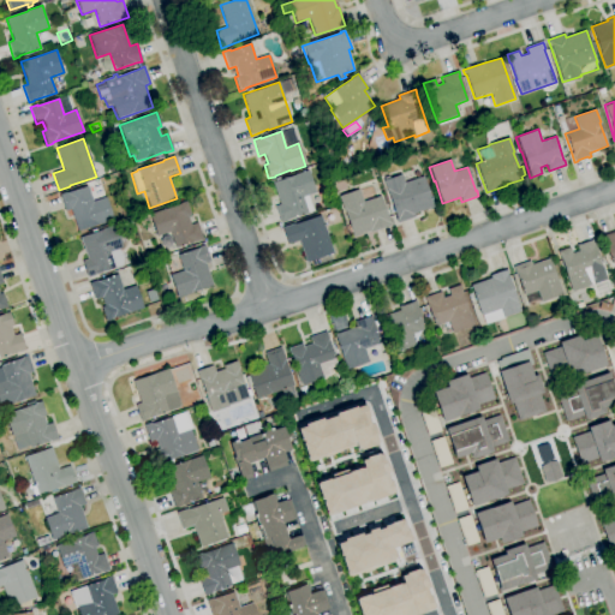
[(281,224),(275,207),(280,204),(273,183),(296,175),(294,174),(308,171),(315,193),(308,196),(312,212),(286,221),(287,222),(281,224)]
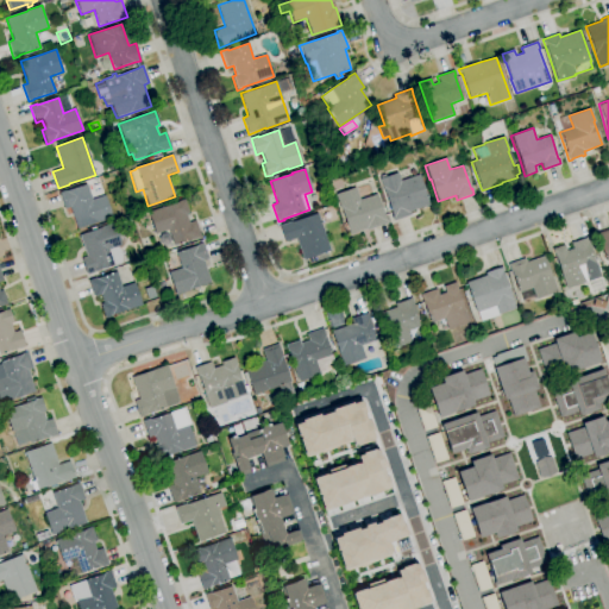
[(394,221),(391,214),(383,189),(382,189),(378,179),(397,173),(400,181),(419,175),(429,205),(409,212),(410,215),(394,221)]
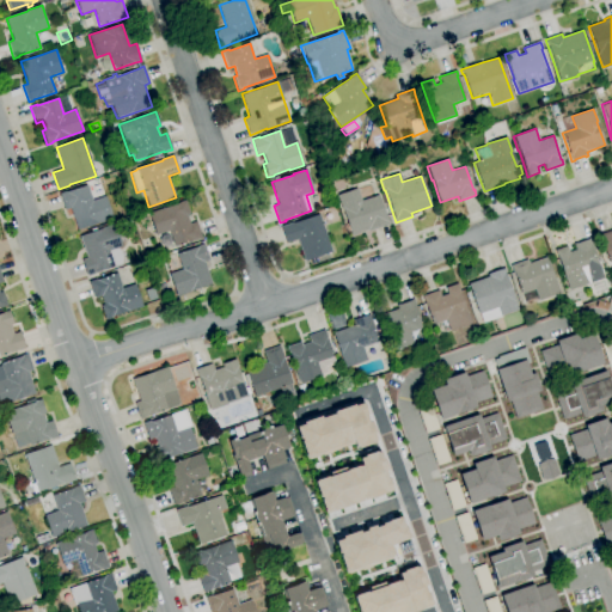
[(78,231),(69,208),(65,210),(60,194),(66,191),(66,193),(87,185),(92,201),(105,196),(112,219),(78,231)]
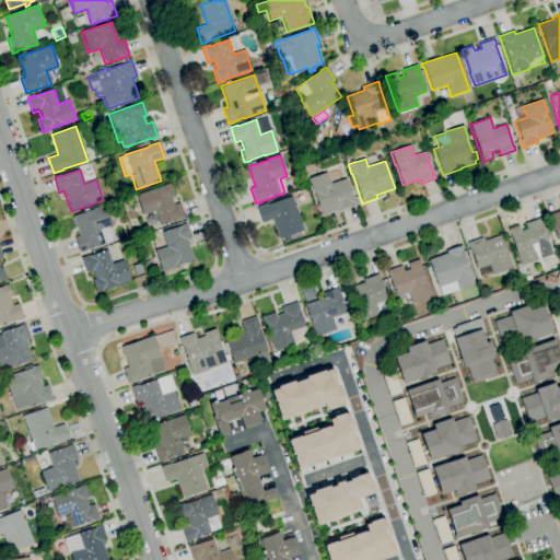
[(322,216),(308,178),(326,173),(330,184),(346,178),(353,201),(354,201),(356,206),(337,212),(336,211),(322,216)]
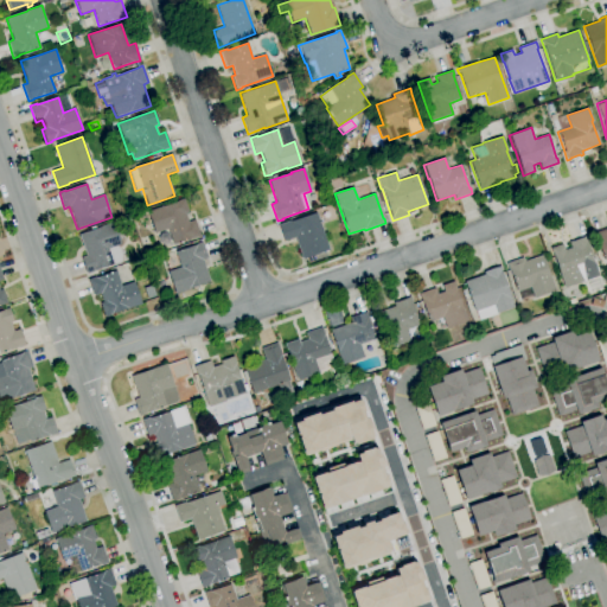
[(154,234),(147,212),(177,202),(176,200),(184,198),(189,212),(185,213),(189,222),(195,219),(200,236),(193,238),(192,237),(173,244),(167,229),(154,234)]
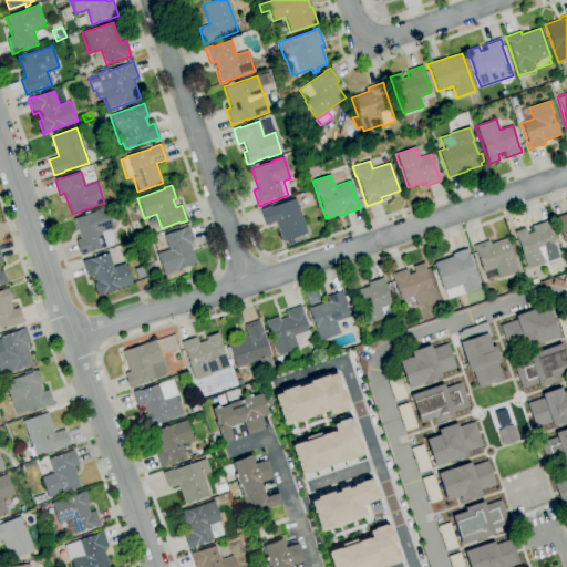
[(282,243),(276,222),(266,226),(260,209),(271,206),(271,207),(296,199),(308,234),(282,243)]
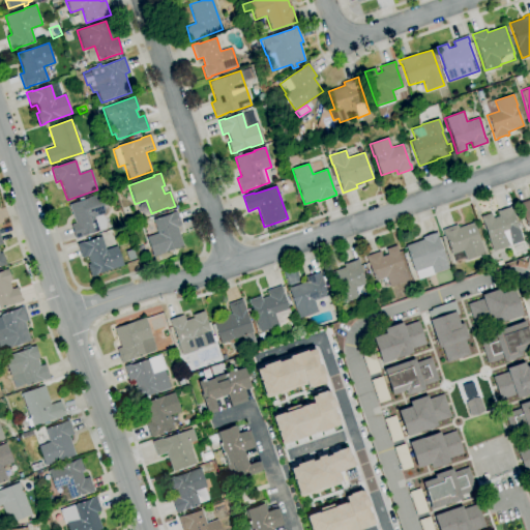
[(76,239),(70,225),(75,224),(69,204),(101,194),(107,213),(101,214),(106,218),(107,223),(106,229),(99,231),(84,236),(84,237),(76,239)]
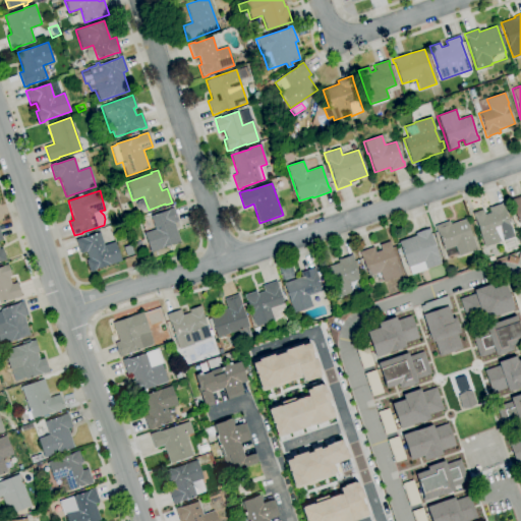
[(520,223),(519,224),(511,199),(520,195),(520,223)]
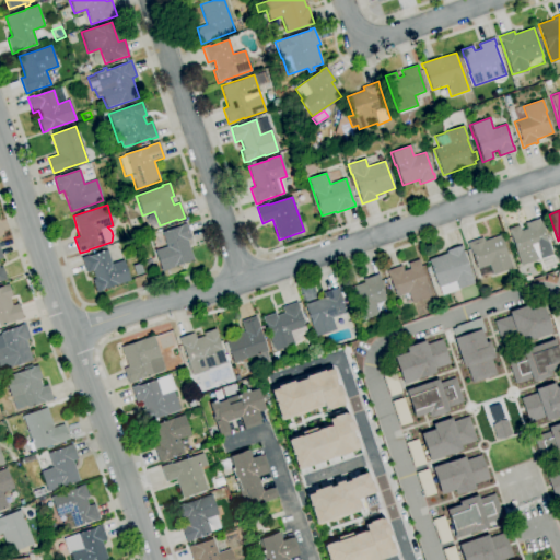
[(521,266),(509,229),(518,225),(521,231),(526,229),(525,223),(540,218),(541,222),(552,255),(521,266)]
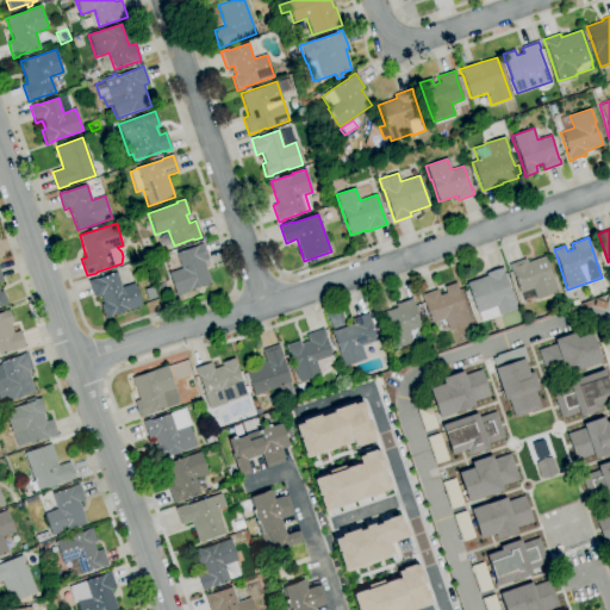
[(176,296),(168,273),(181,269),(175,253),(198,246),(198,244),(204,243),(209,260),(204,262),(211,282),(190,291),(176,296)]
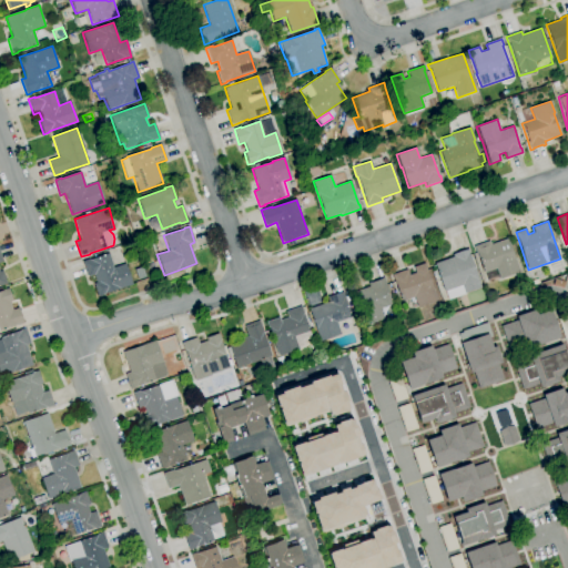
[(488,283),(485,273),(484,273),(477,254),(474,246),(489,241),(490,244),(507,239),(515,260),(516,260),(519,272),(500,279),(499,279),(488,283)]
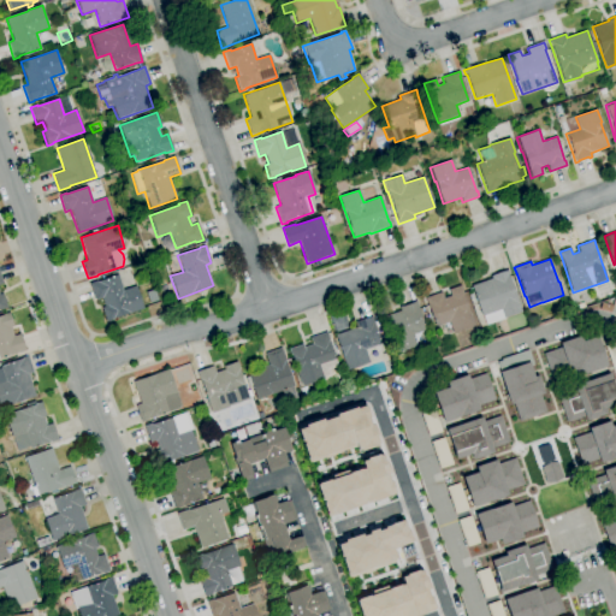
[(486,325),(483,317),(481,317),(471,285),(491,279),(490,276),(508,270),(509,274),(508,274),(516,301),(517,300),(521,312),(504,318),(505,319),(486,325)]
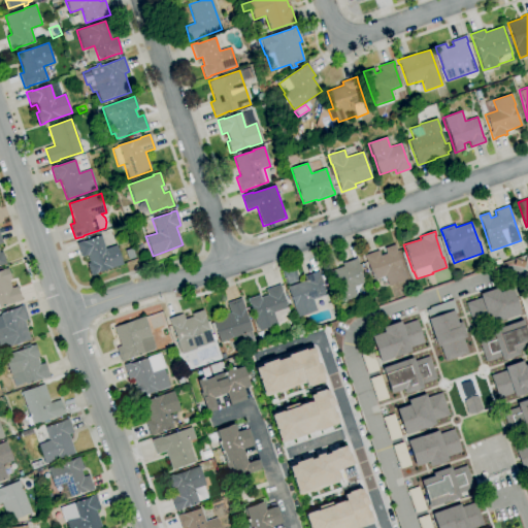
[(91,276),(87,264),(90,263),(87,256),(81,257),(76,242),(83,240),(83,241),(101,235),(105,249),(117,245),(123,265),(111,269),(111,268),(96,273),(96,274),(91,276)]
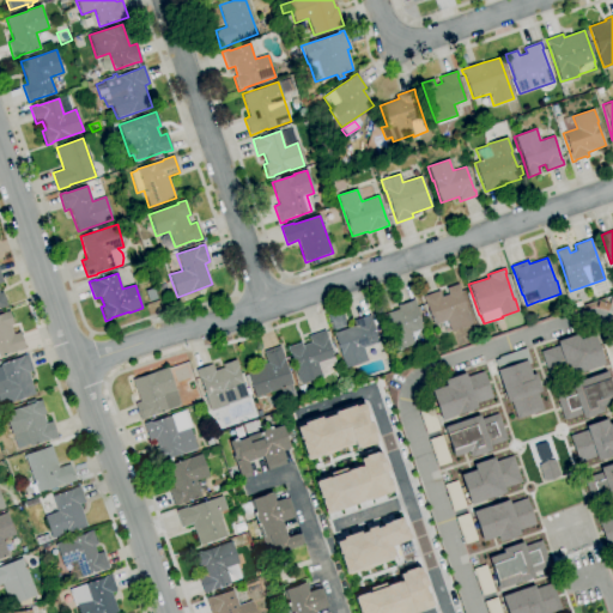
[(450,332),(447,320),(434,325),(425,301),(424,302),(423,297),(439,291),(442,297),(448,295),(445,289),(459,284),(461,292),(460,292),(472,325),(450,332)]
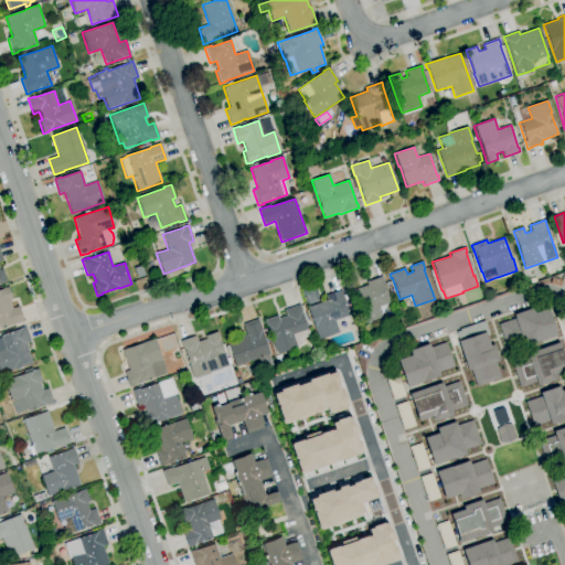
[(137,278),(134,268),(141,265),(145,276),(137,278)]
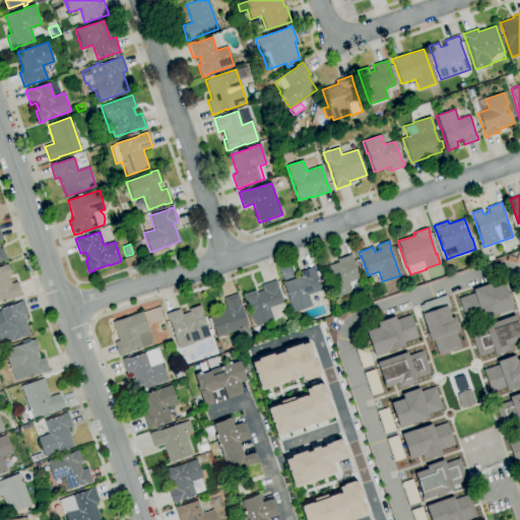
[(333,299),(329,287),(323,268),(338,262),(337,259),(348,256),(348,255),(351,254),(353,260),(360,278),(348,282),(351,293),(333,299)]
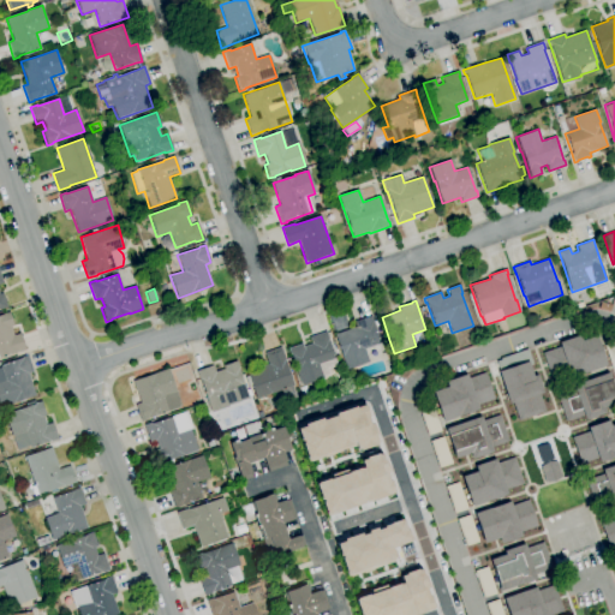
[(610,311),(599,309),(601,302),(611,305),(610,311)]
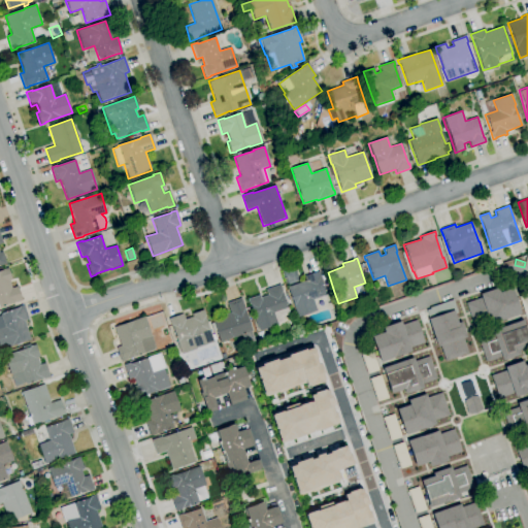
[(0,306),(0,271),(3,270),(2,269),(8,267),(12,279),(9,281),(11,288),(18,286),(22,300),(17,302),(15,302),(0,306)]
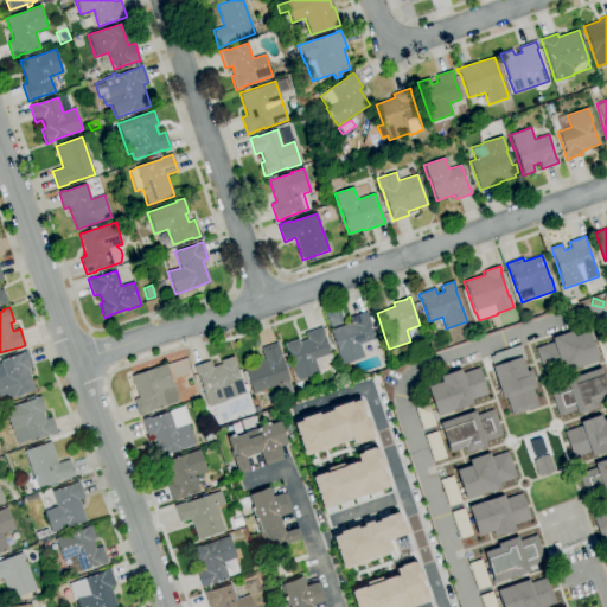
[(342,365),(337,352),(338,351),(330,330),(352,323),(350,318),(366,312),(369,318),(368,318),(375,339),(359,345),(364,357),(342,365)]
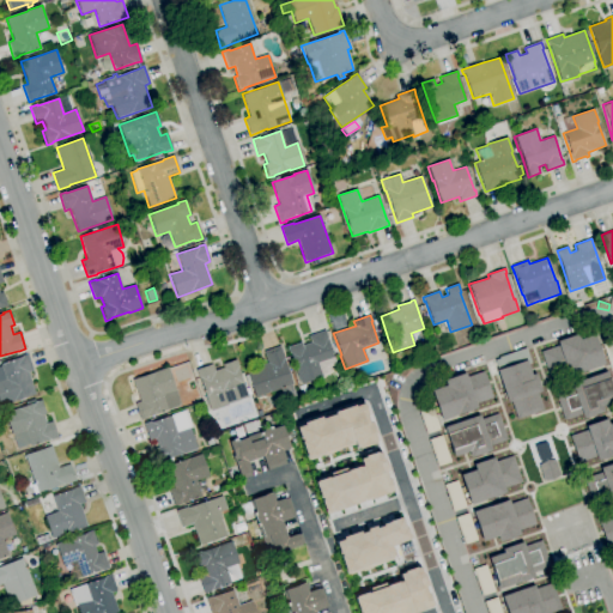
[(299,384),(296,371),(295,372),(291,360),(286,347),(301,343),(302,346),(310,343),(309,337),(326,331),(328,338),(327,339),(337,365),(327,368),(329,375),(322,377),(299,384)]
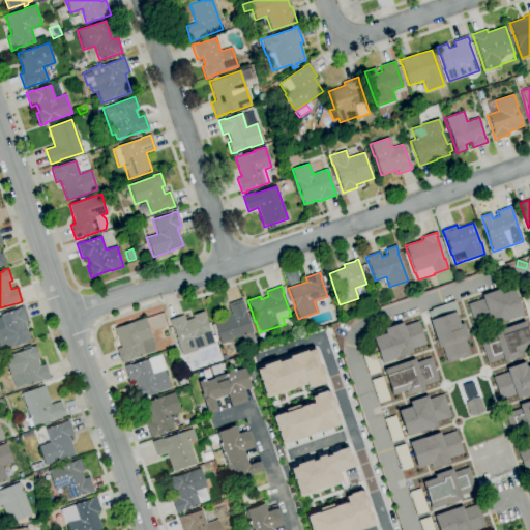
[(475,327),(468,304),(482,299),(481,295),(499,289),(501,293),(513,289),(523,315),(492,326),(491,322),(475,327)]
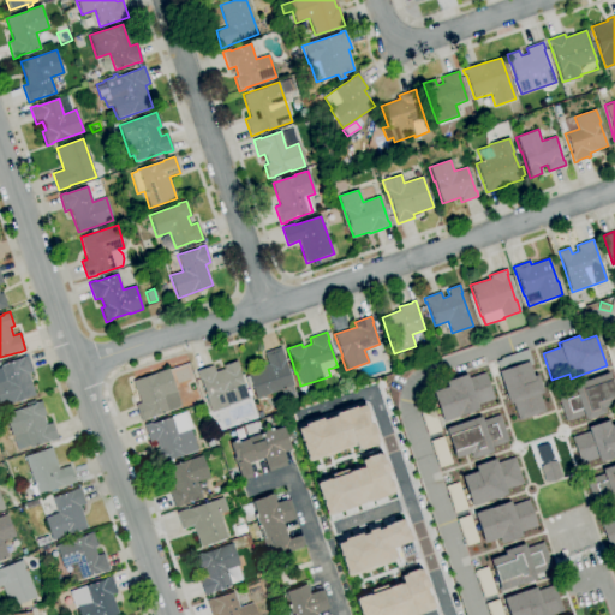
[(614,371),(613,372),(604,345),(614,341),(614,371)]
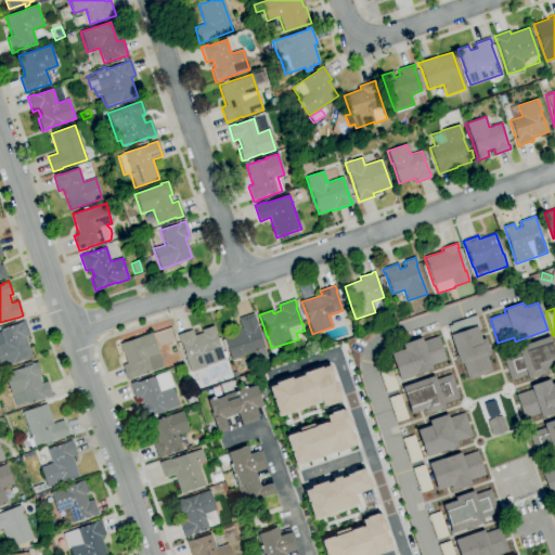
[(231,360),(227,348),(223,349),(221,340),(223,339),(222,335),(242,328),(239,319),(254,313),(266,348),(231,360)]
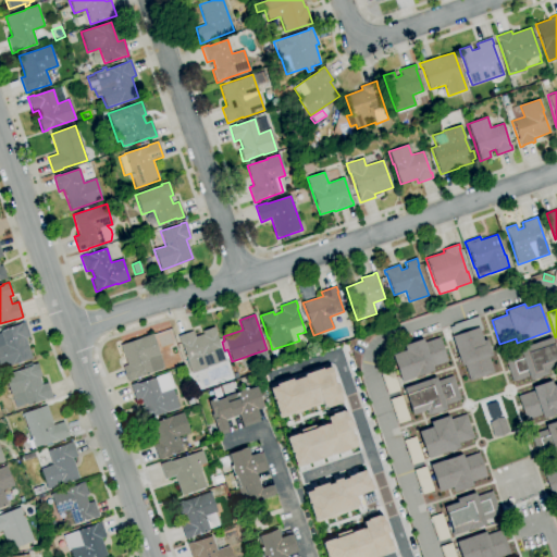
[(470,381),(466,366),(461,367),(452,337),(453,336),(449,327),(454,325),(454,324),(478,316),(482,330),(479,331),(482,341),(486,339),(492,356),(489,357),(494,373),(470,381)]
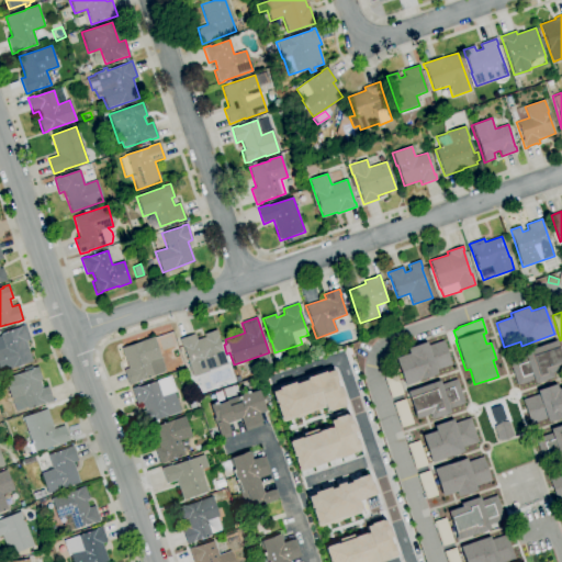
[(0,373),(0,336),(1,336),(0,334),(20,327),(20,326),(25,325),(31,340),(26,341),(33,362),(0,373)]
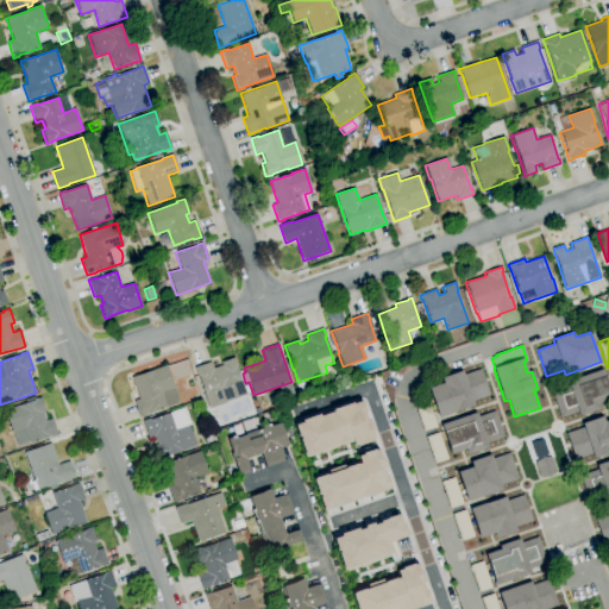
[(209,409),(205,395),(202,389),(201,389),(199,384),(201,384),(198,375),(196,375),(194,368),(211,362),(213,369),(221,365),(221,363),(234,357),(237,364),(236,364),(246,394),(226,401),(226,403),(209,409)]
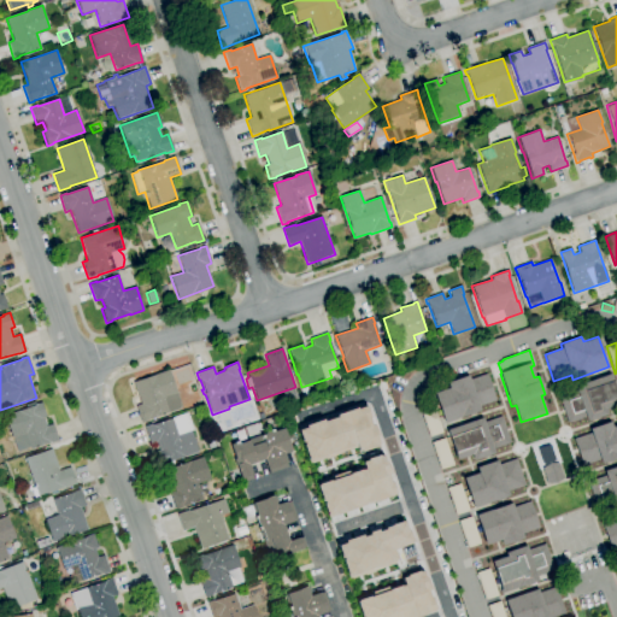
[(141,423),(135,406),(141,404),(134,382),(169,370),(176,393),(177,393),(182,409),(147,421),(141,423)]
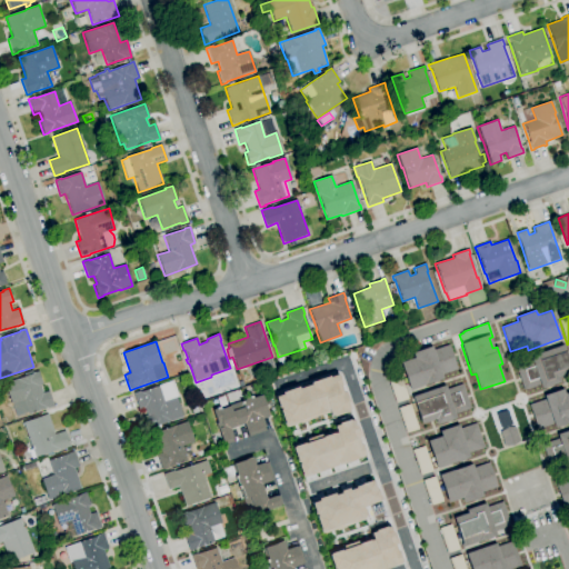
[(409,390),(400,362),(413,358),(412,352),(431,347),(432,350),(449,345),(457,369),(441,375),(442,379),(409,390)]
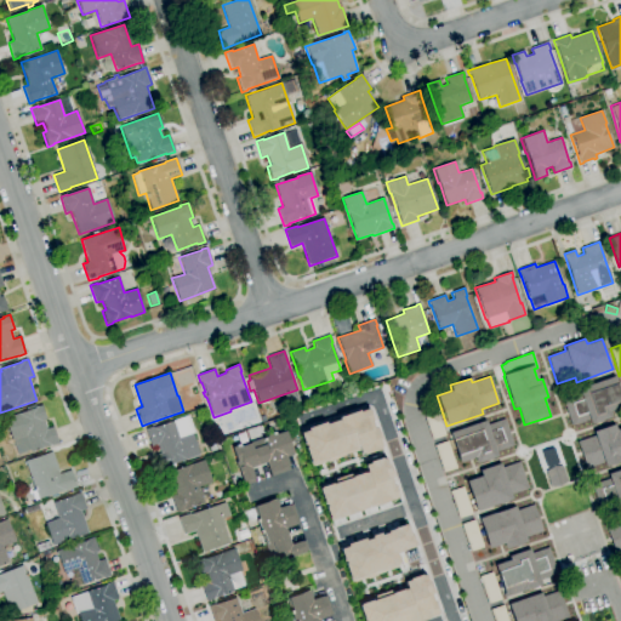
[(573,426),(563,399),(580,393),(579,389),(615,376),(620,392),(620,408),(609,412),(611,417),(591,425),(590,420),(573,426)]
